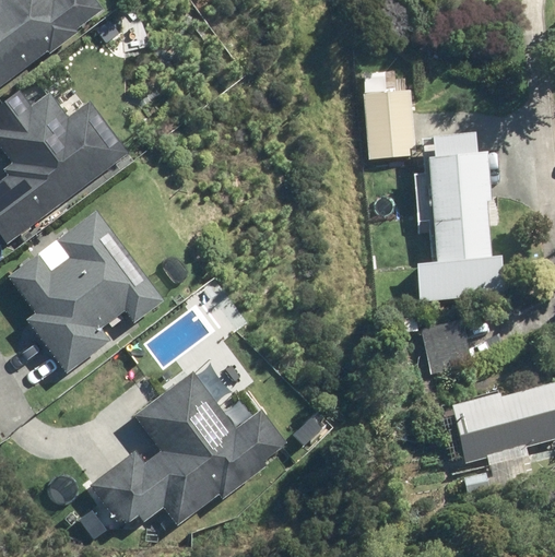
[(0,0),(0,84),(47,50),(48,54),(77,32),(74,28),(102,9),(95,0),(0,0)]
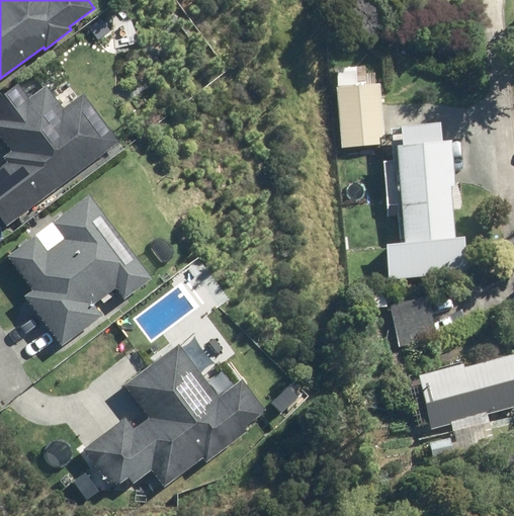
[(0,166),(0,218),(5,225),(117,141),(81,93),(65,105),(63,103),(61,105),(46,85),(28,97),(16,82),(0,94),(0,136),(10,150),(2,156),(6,162),(0,166)]
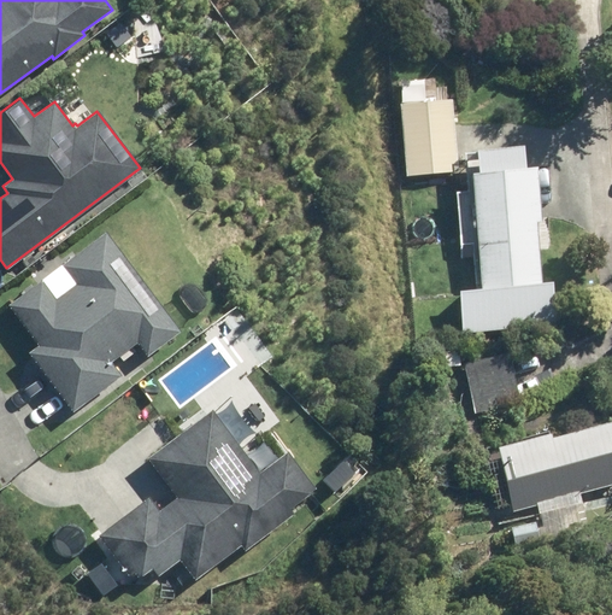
[(409,175),(460,171),(453,99),(402,104),(409,175)]
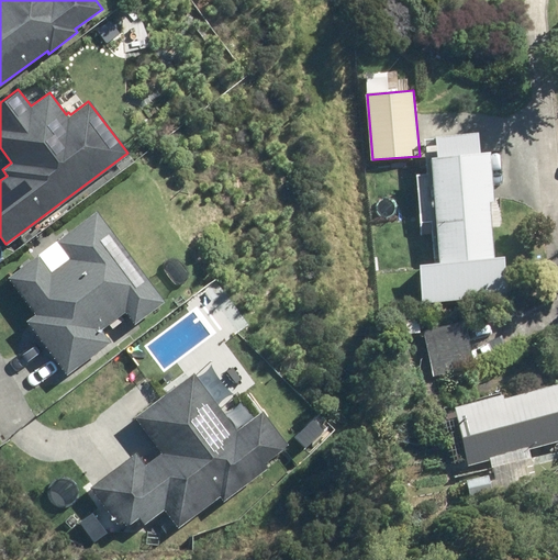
[(487,153),(430,158),(439,269),(494,264),(489,203),(492,203),(487,153)]
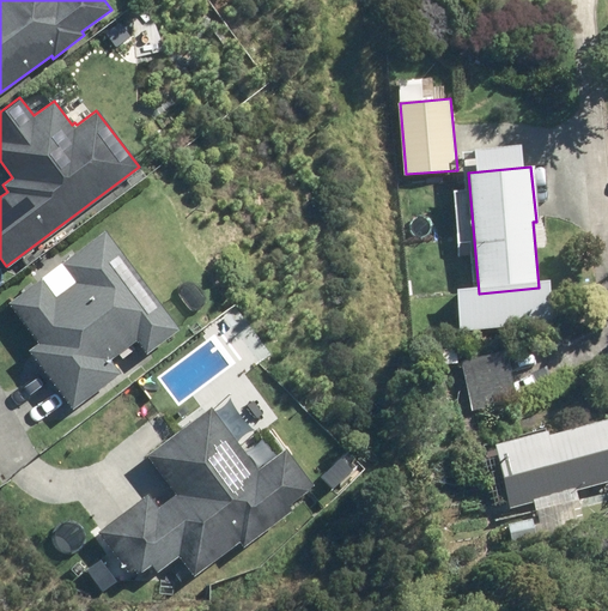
[(41,278),(8,302),(38,342),(29,350),(73,409),(122,373),(110,357),(135,339),(146,354),(180,328),(105,230),(61,264),(76,282),(55,296),(41,278)]
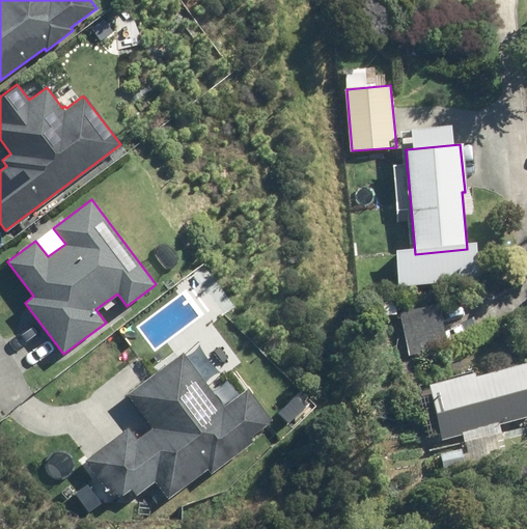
[(439,303),(401,313),(413,356),(451,345),(439,303)]
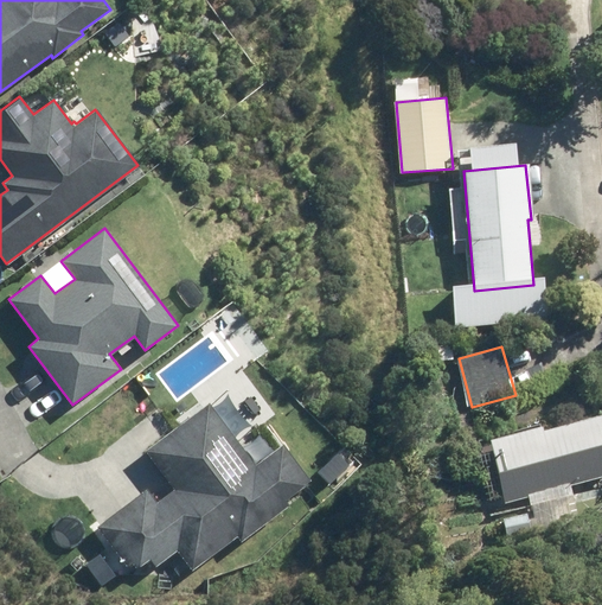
[(146,489),(97,527),(133,571),(148,559),(154,566),(175,549),(191,570),(236,535),(241,541),(287,505),(283,500),(311,479),(282,443),(256,463),(207,401),(146,450),(175,488),(157,502),(146,489)]
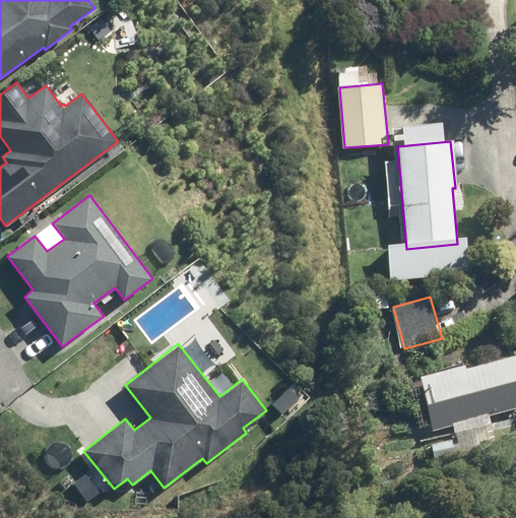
[(417,378),(431,430),(515,407),(515,357),(464,371),(462,366),(417,378)]
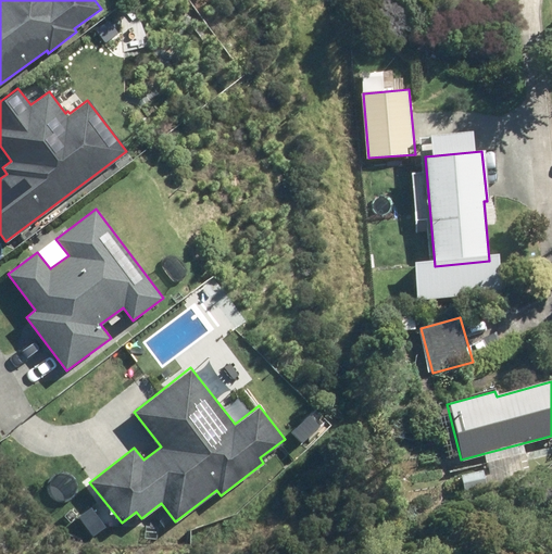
[(484,473),(462,477),(467,502),(489,498),(484,473)]
